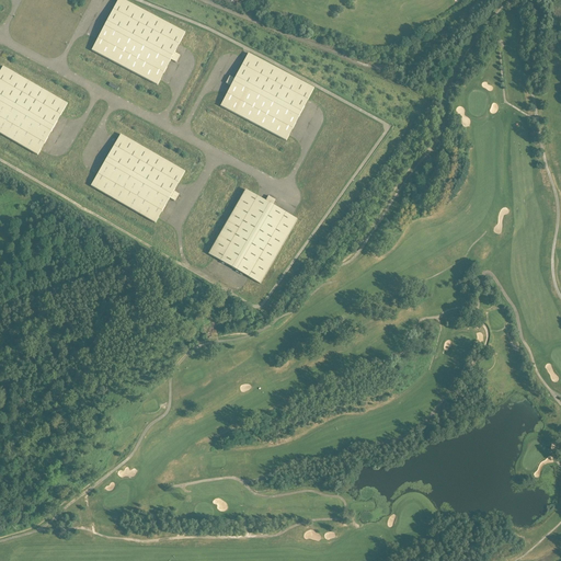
[(185,34),(122,0),(118,0),(92,52),(158,86),(171,60),(176,64),(181,56),(175,54),(185,34)]
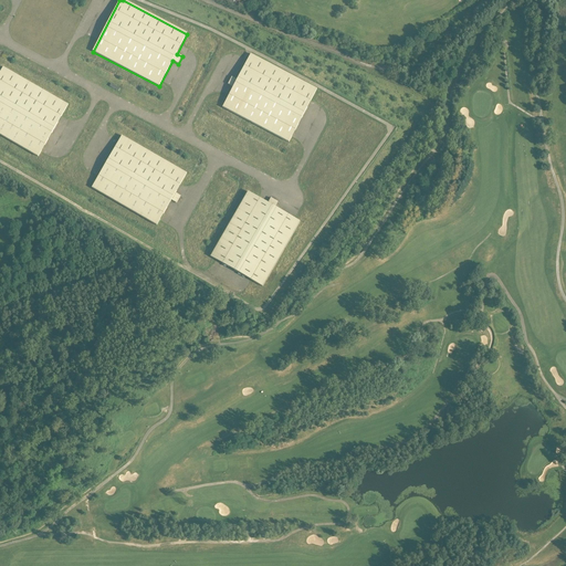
[(317,90),(251,55),(237,81),(231,77),(228,85),(233,87),(222,108),(289,143),(317,90)]
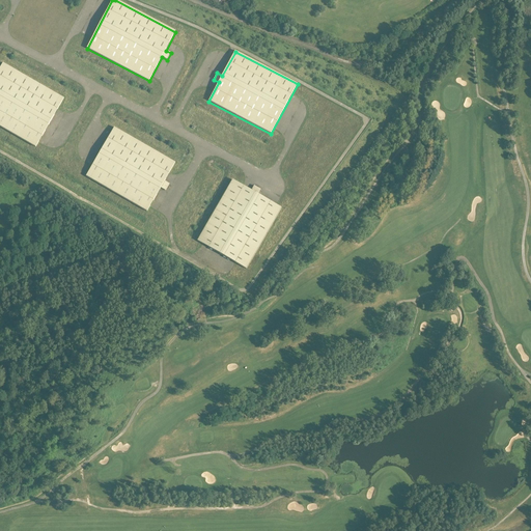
[(63,99),(3,64),(0,68),(0,127),(35,147),(63,99)]
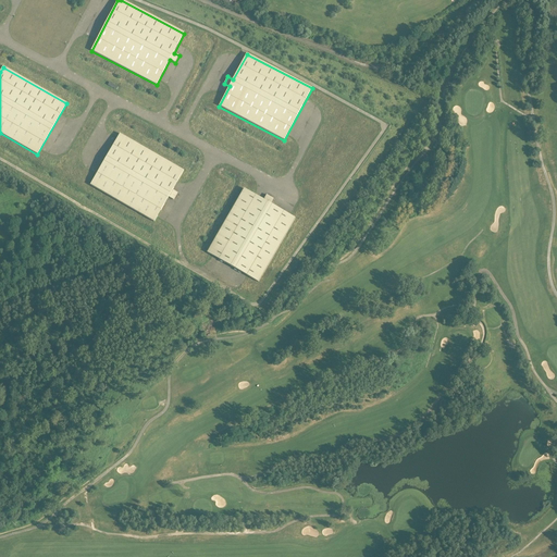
[(184,171),(120,134),(90,185),(153,223),(169,197),(174,200),(177,194),(173,190),(184,171)]
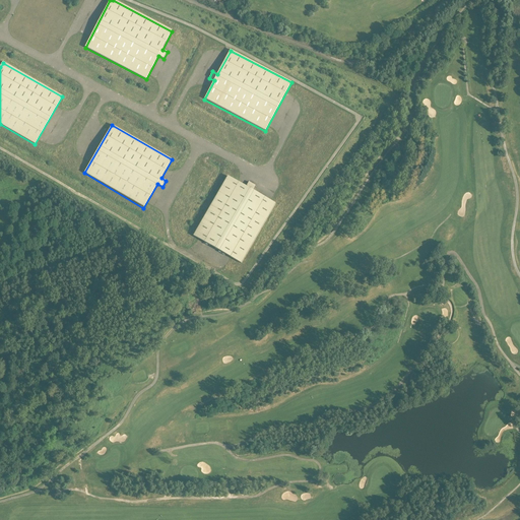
[(247,187),(228,177),(194,237),(242,264),(275,204),(253,191),(256,186),(249,183),(247,187)]
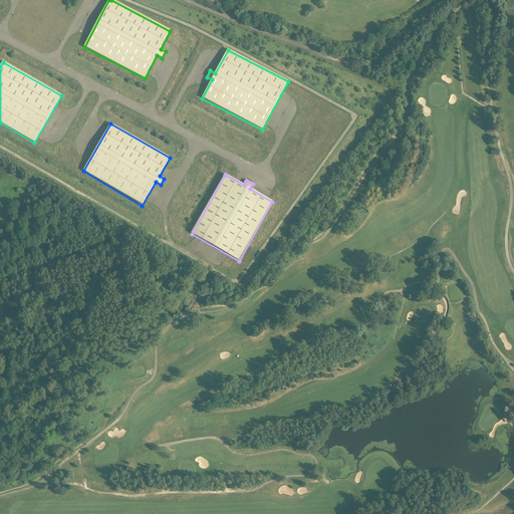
All buildings are outlined.
